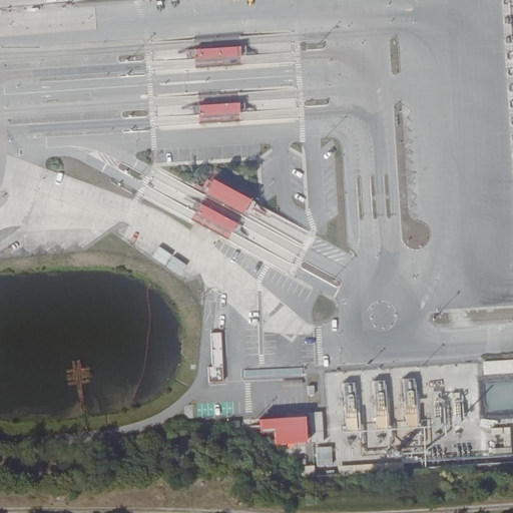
[(237,46),(191,49),(193,60),(239,57),(237,46)]
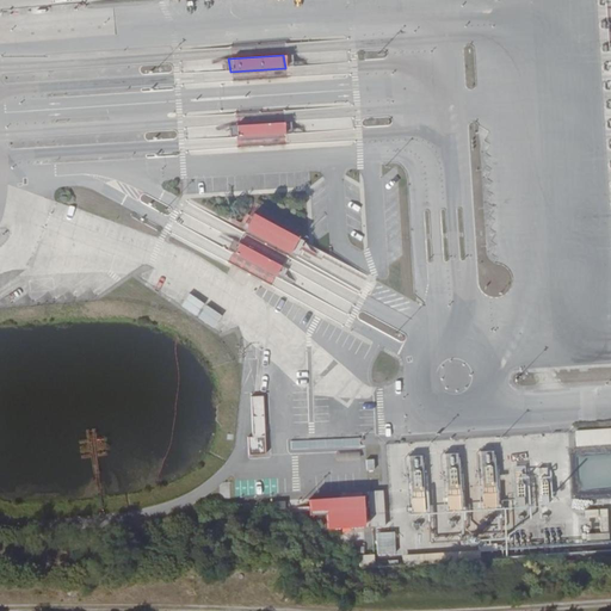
[(289,122),(235,125),(236,139),(290,135),(289,122)]
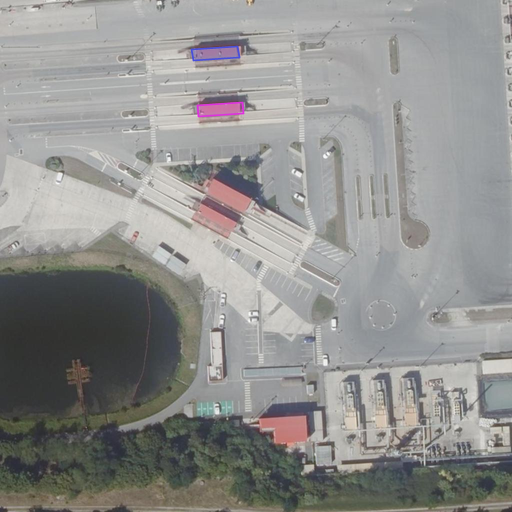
[(205,181),(199,190),(237,214),(243,204),(205,181)]
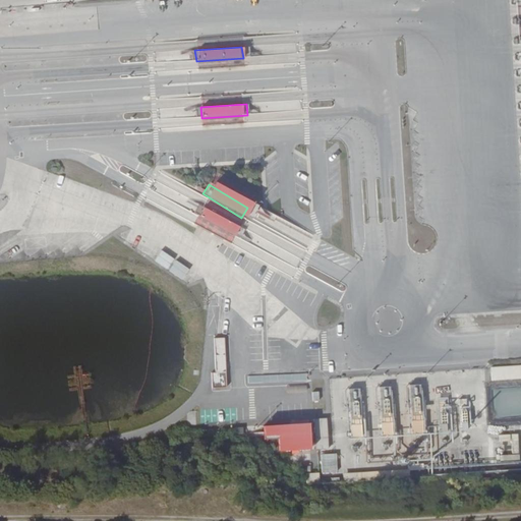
[(151,261),(181,282),(188,271),(159,249),(151,261)]
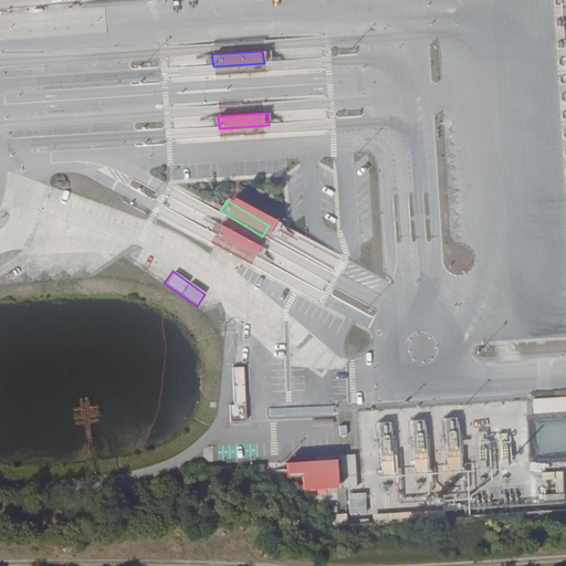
[(230,367),(231,421),(245,421),(244,367),(230,367)]
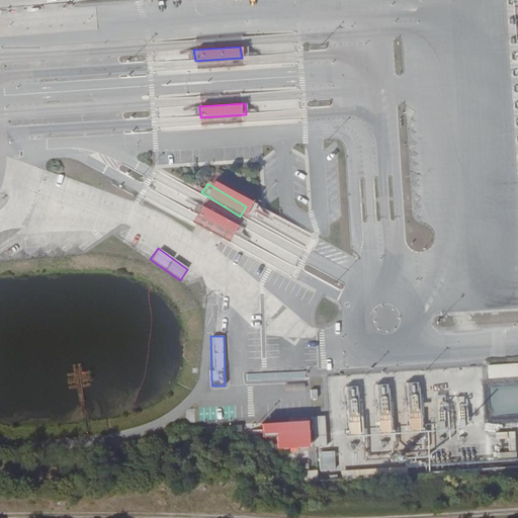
[(326,377),(336,376),(335,368),(325,369),(326,377)]
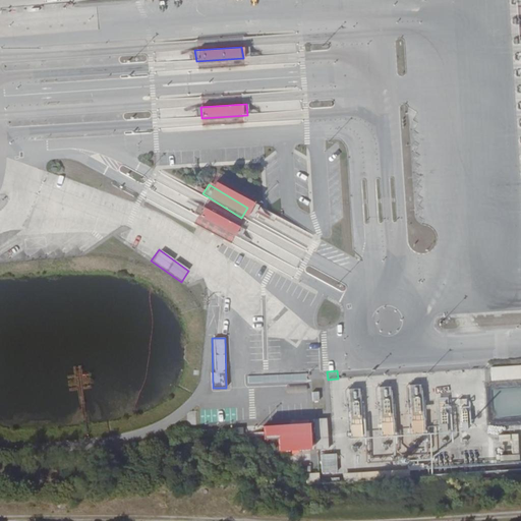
[(284,377),(247,375),(246,385),(284,386),(284,377)]
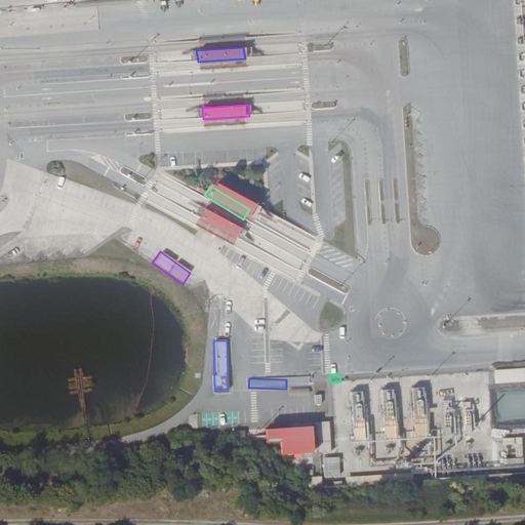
[(524,384),(478,387),(480,416),(524,413),(524,384)]
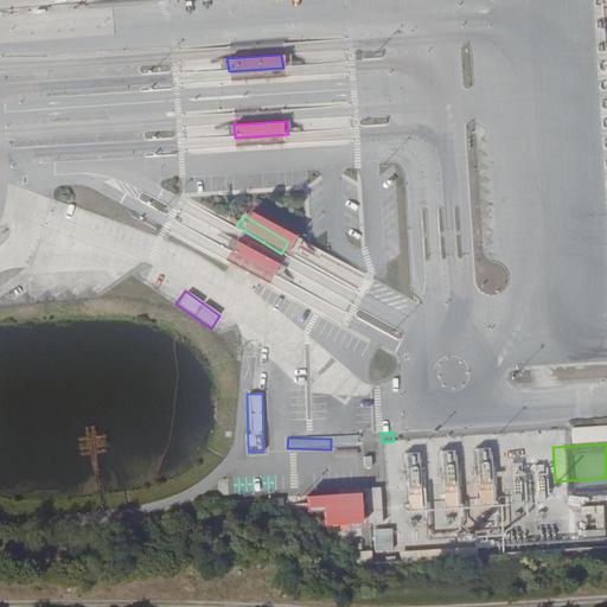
[(510,467),(511,494),(522,493),(521,467),(510,467)]
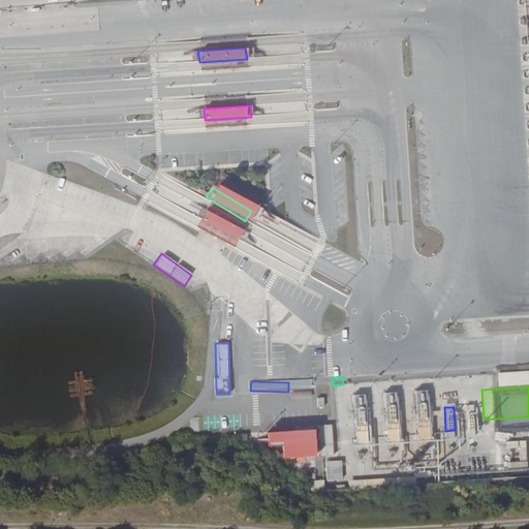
[(277,459),(332,456),(330,425),(316,425),(316,429),(261,432),(261,443),(276,442),(277,459)]
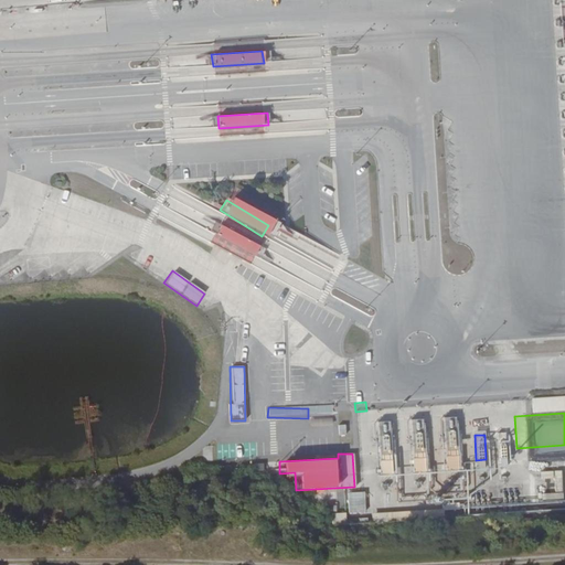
[(375,457),(376,475),(397,473),(397,465),(392,465),(392,456),(375,457)]
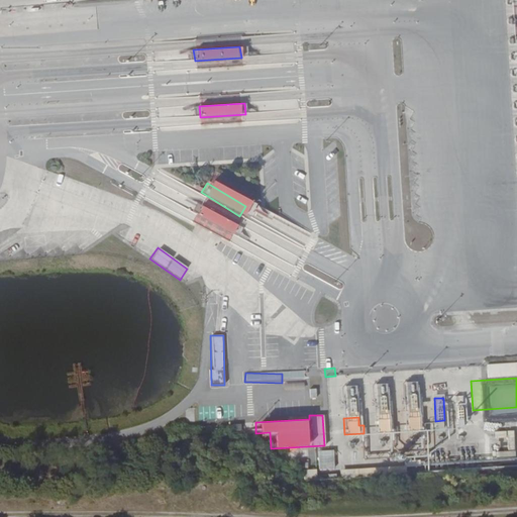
[(387,431),(387,419),(376,419),(375,430),(387,431)]
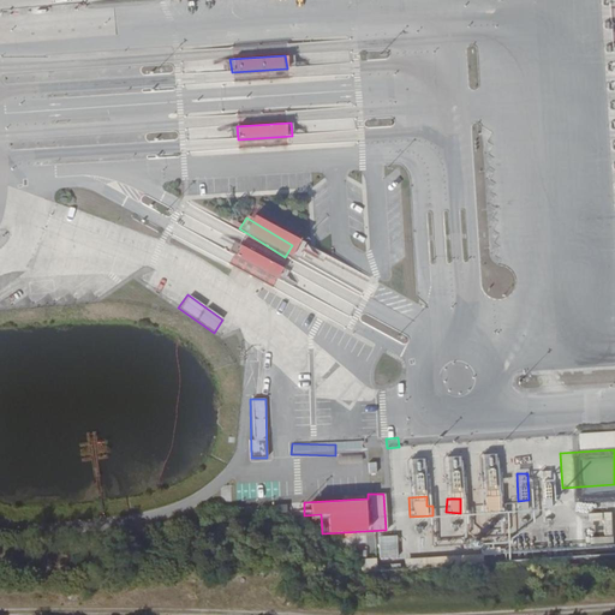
[(472,511),(485,511),(496,509),(495,499),(471,500),(472,511)]
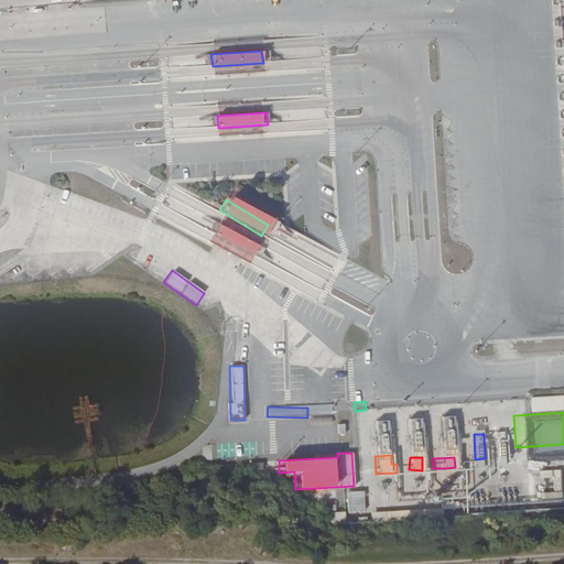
[(539,470),(539,478),(552,478),(552,492),(548,492),(548,500),(561,500),(560,469),(539,470)]
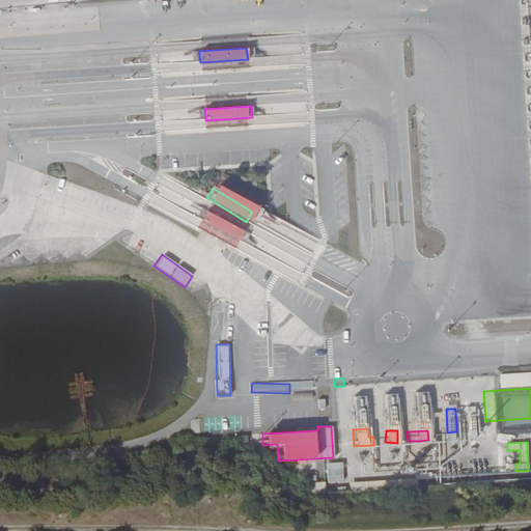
[(312,483),(313,493),(337,492),(336,483),(344,482),(343,462),(326,463),(327,485),(320,486),(319,482),(312,483)]
